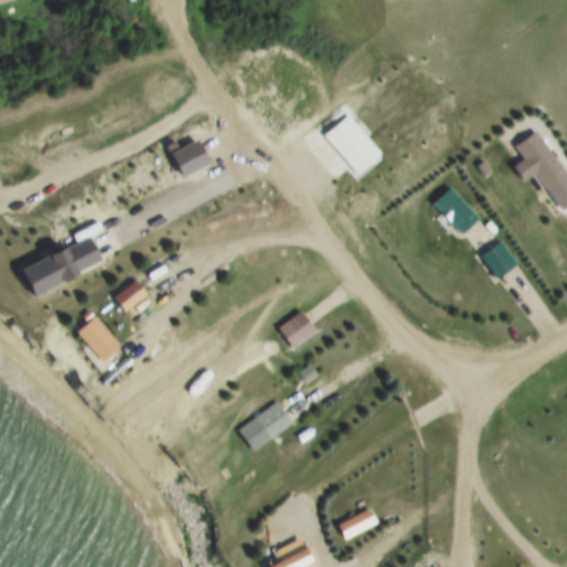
[(325,136),(348,115),(383,154),(360,175),(325,136)]
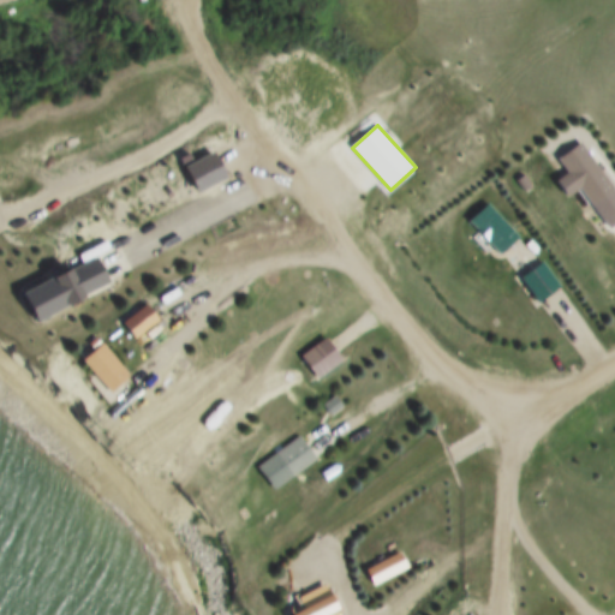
[(579,187),(568,196),(555,179),(566,171),(557,160),(579,143),(614,190),(614,225),(610,230),(579,187)]
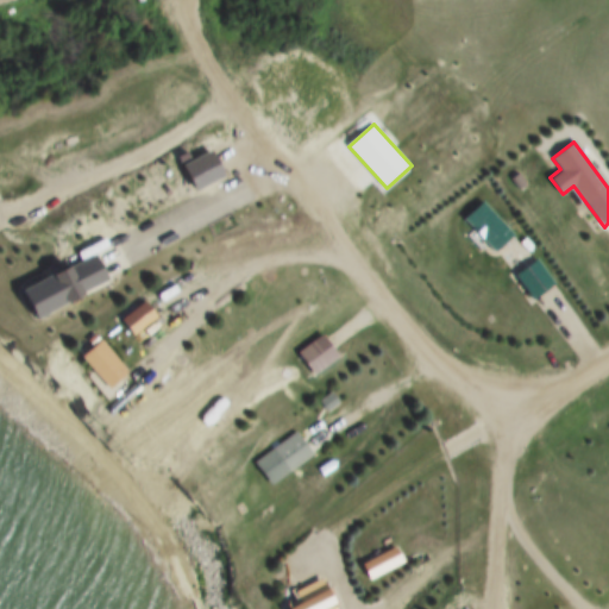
[(186,167),(214,151),(228,179),(200,193),(186,167)]
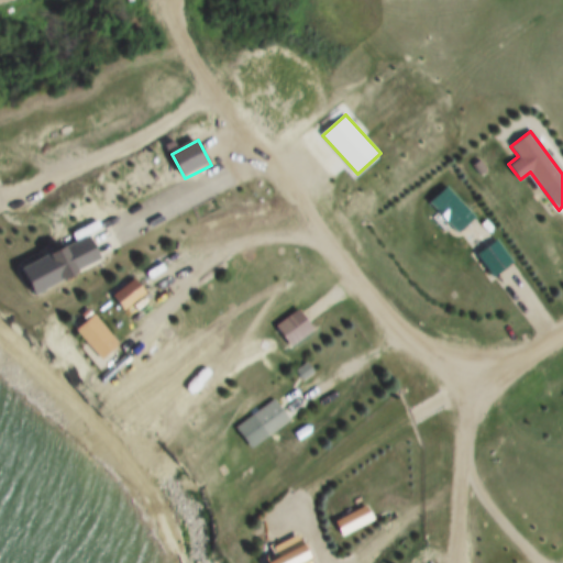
[(429,201),(445,187),(474,219),(459,233),(429,201)]
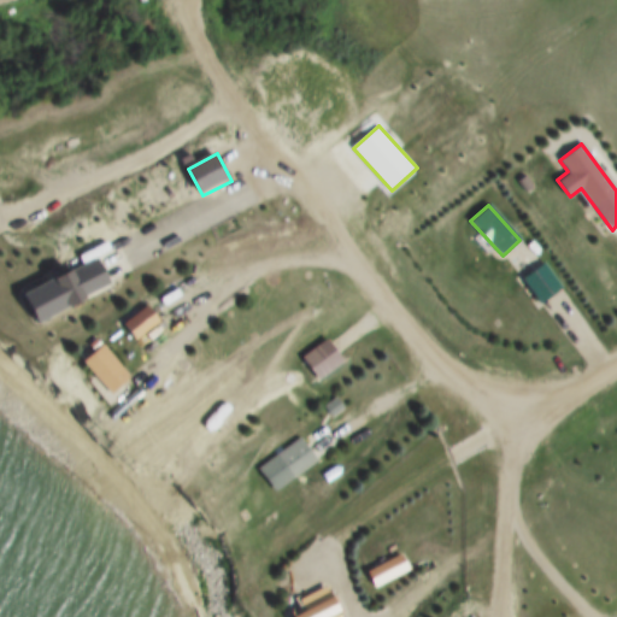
[(87,297),(88,300),(40,325),(24,294),(72,269),(75,272),(100,259),(113,283),(87,297)]
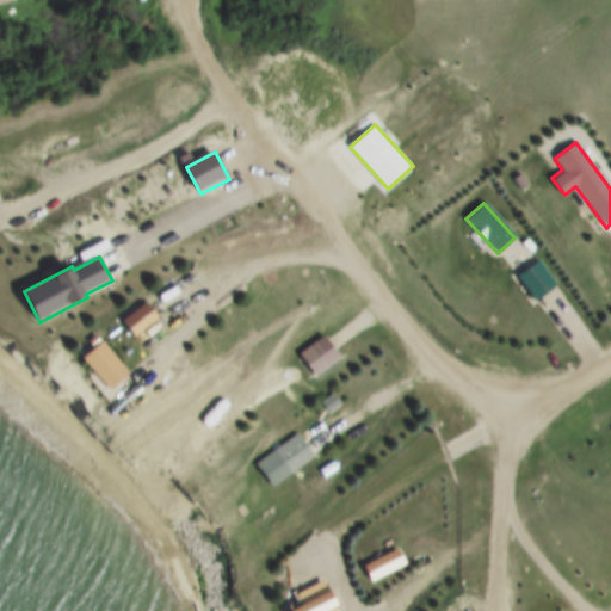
[(516,276),(537,260),(556,285),(535,301),(516,276)]
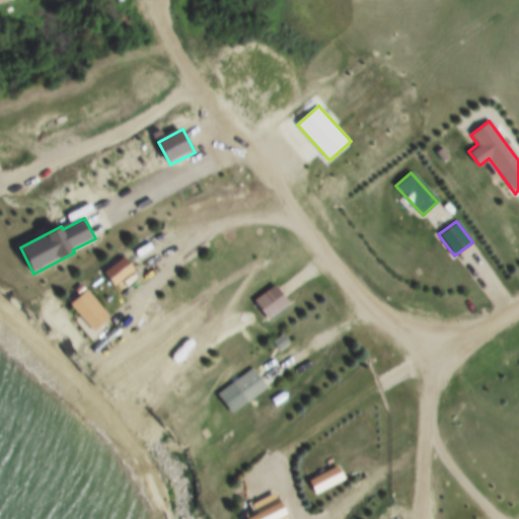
[(106,273),(126,256),(140,273),(120,289),(106,273)]
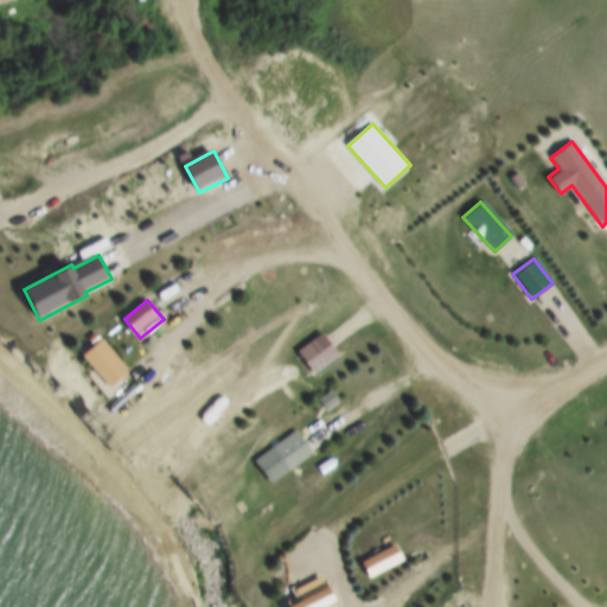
[(298,351),(323,333),(328,342),(338,355),(313,374),(298,351)]
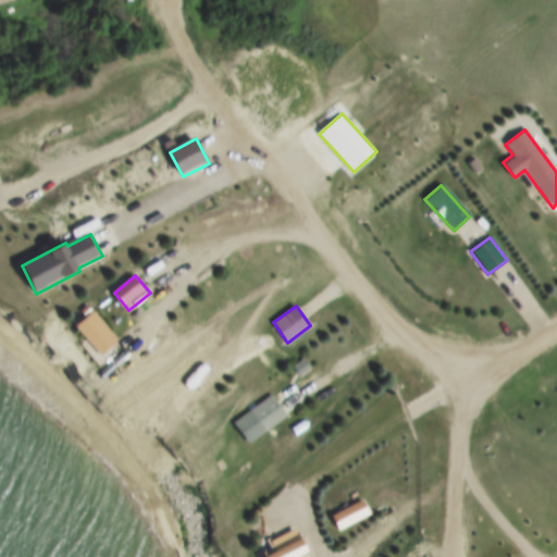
[(78,326),(97,311),(123,342),(104,358),(78,326)]
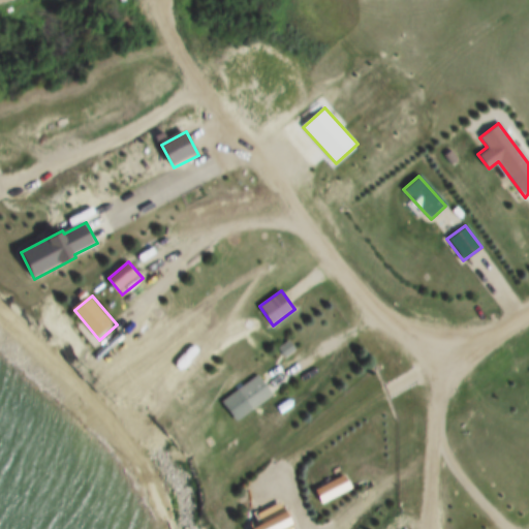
[(277,347),(287,340),(293,349),(283,356),(277,347)]
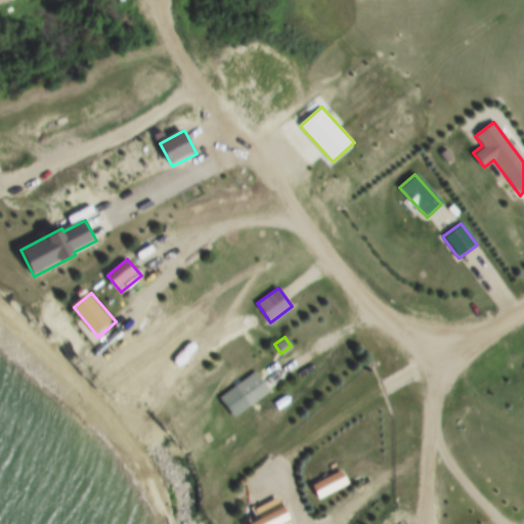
[(218,396),(254,370),(268,391),(232,417),(218,396)]
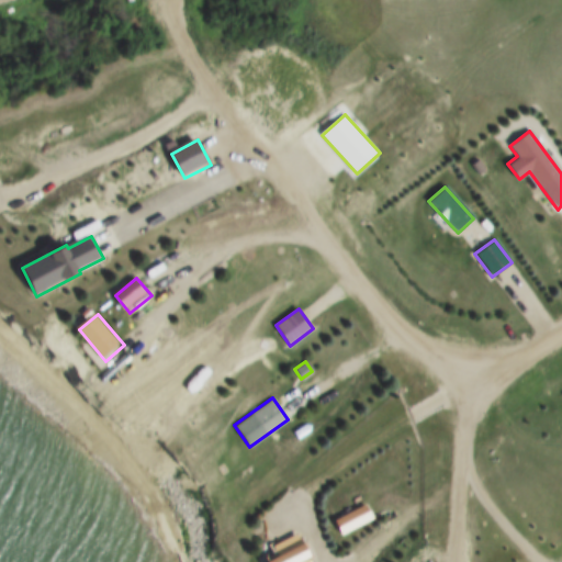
[(300,544),(302,543),(310,559),(303,561),(266,561),(277,557),(271,546),(294,535),(300,544)]
